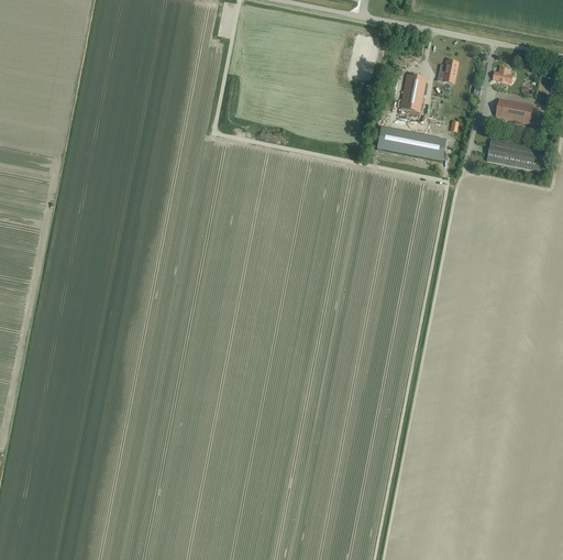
[(446,58),(445,64),(443,75),(454,77),(457,61),(446,58)]
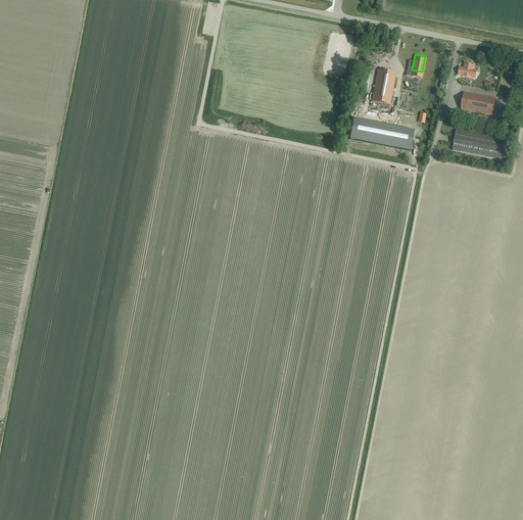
[(477,68),(473,67),(474,62),(464,61),(464,65),(460,65),(458,73),(462,74),(471,76),(471,75),(475,76),(477,68)]
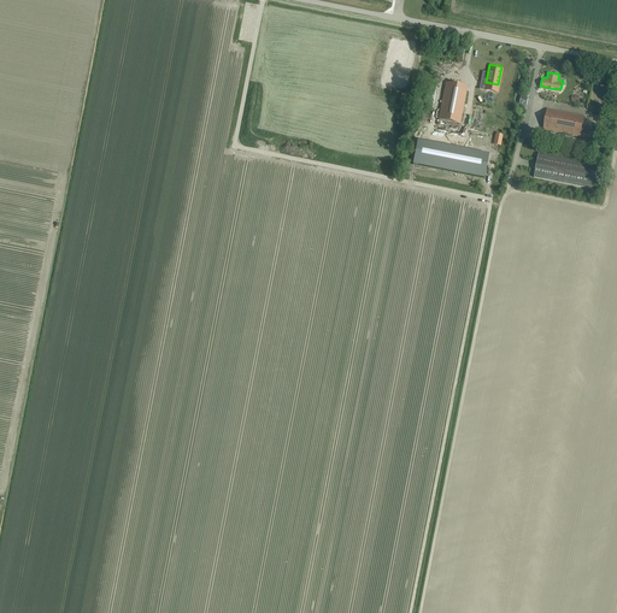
[(446,80),(441,102),(439,117),(459,121),(466,84),(446,80)]
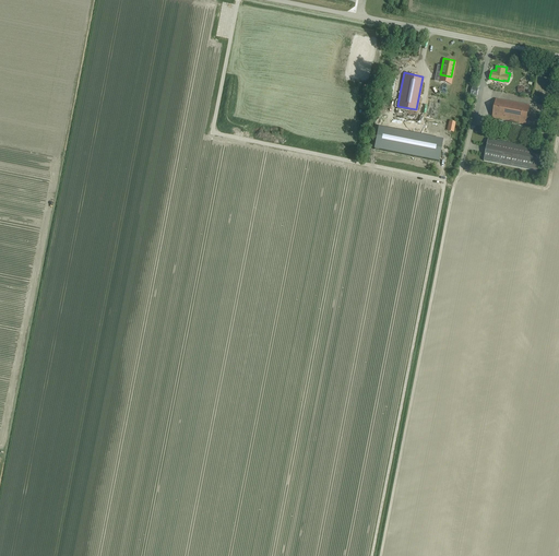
[(395,75),(389,74),(385,91),(392,92),(395,75)]
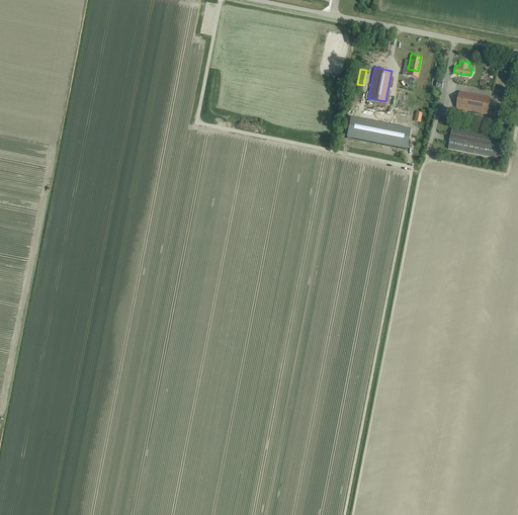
[(487,112),(491,95),(459,89),(456,106),(487,112)]
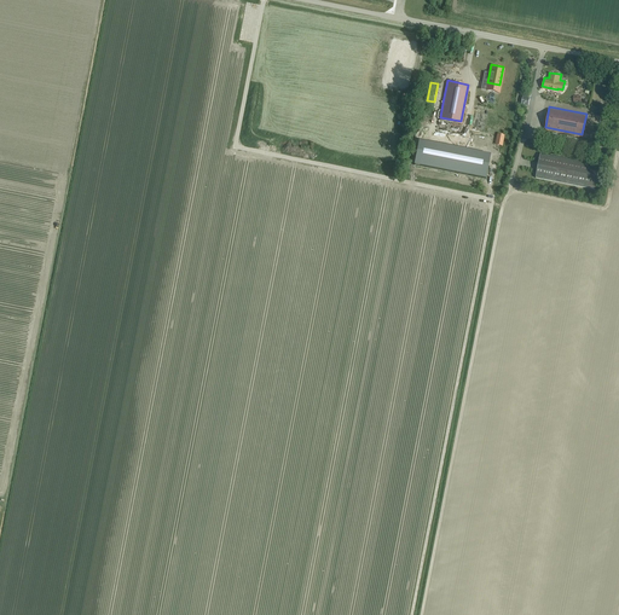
[(418,138),(414,162),(485,177),(490,152),(418,138)]
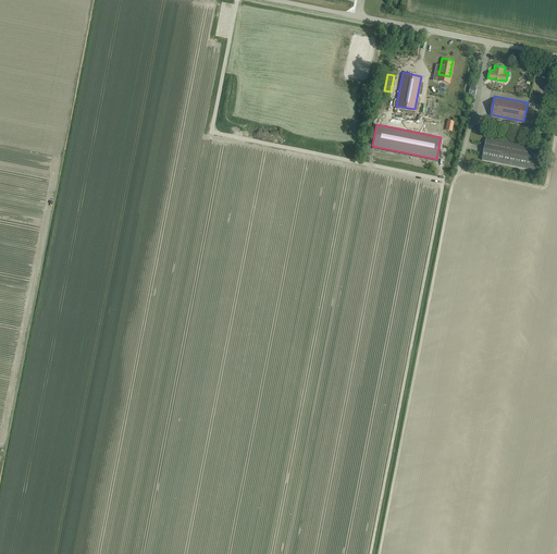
[(486,136),(482,158),(535,168),(540,147),(486,136)]
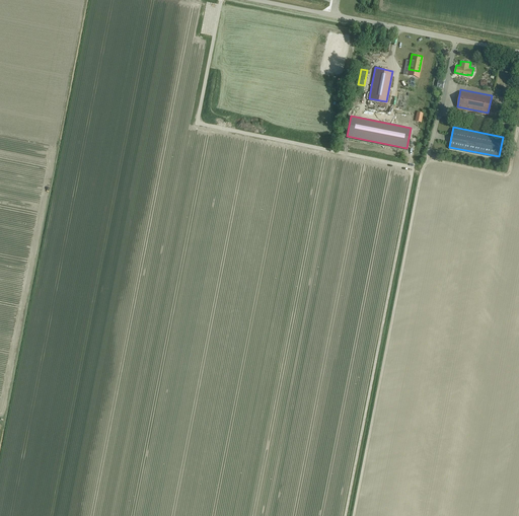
All buildings are outlined.
